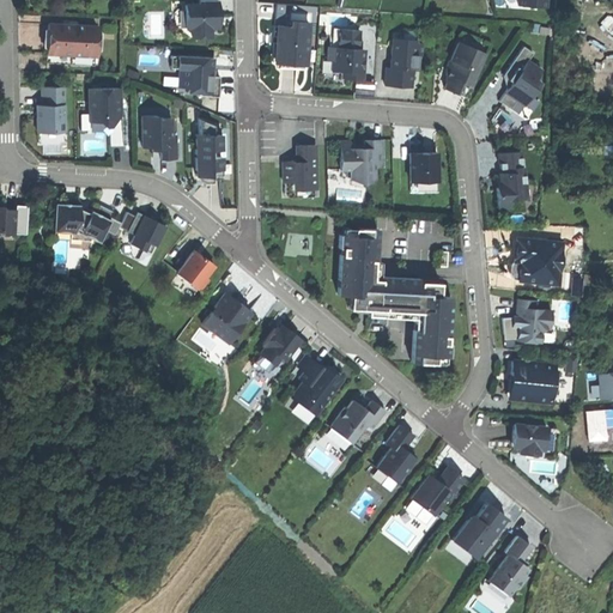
[(192,37),(210,36),(210,26),(214,26),(214,20),(217,20),(217,16),(218,16),(217,0),(204,0),(200,0),(200,5),(186,5),(186,8),(186,28),(192,28),(192,37)]
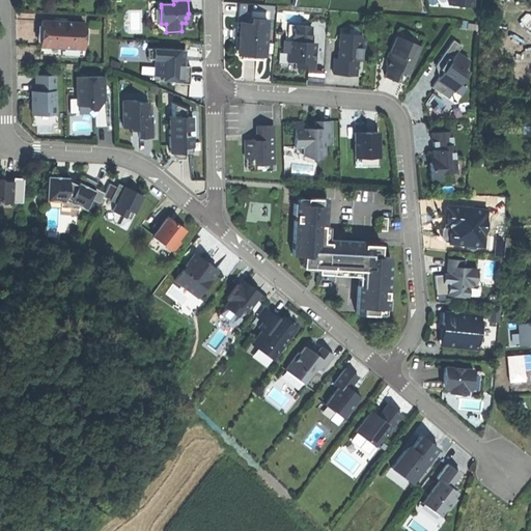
[(157,24),(161,24),(161,7),(154,8),(151,10),(151,21),(151,24),(154,24),(157,24)]
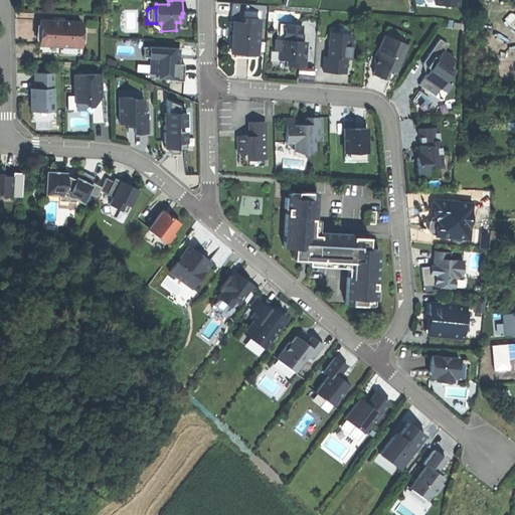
[(233,52),(254,53),(255,29),(259,29),(259,19),(245,18),(245,22),(235,22),(233,52)]
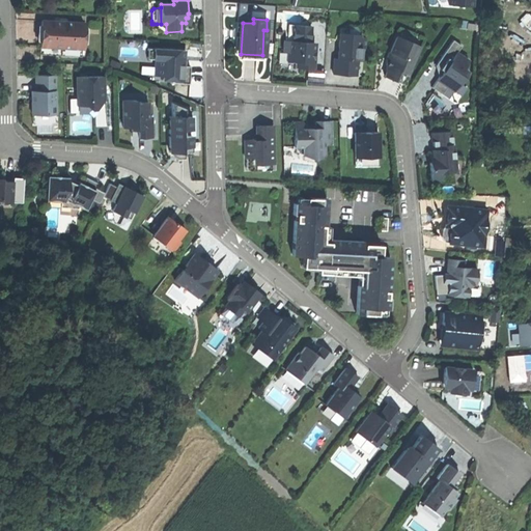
[(60,22),(43,21),(42,34),(40,47),(82,49),(83,23),(66,22),(66,23),(59,23),(60,22)]
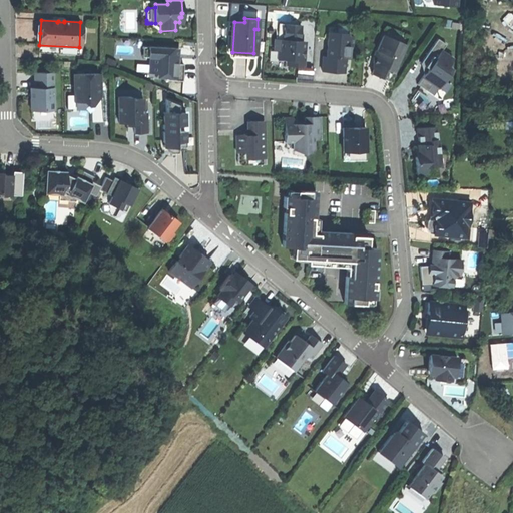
[(159,31),(160,31),(160,23),(155,23),(151,23),(159,31)]
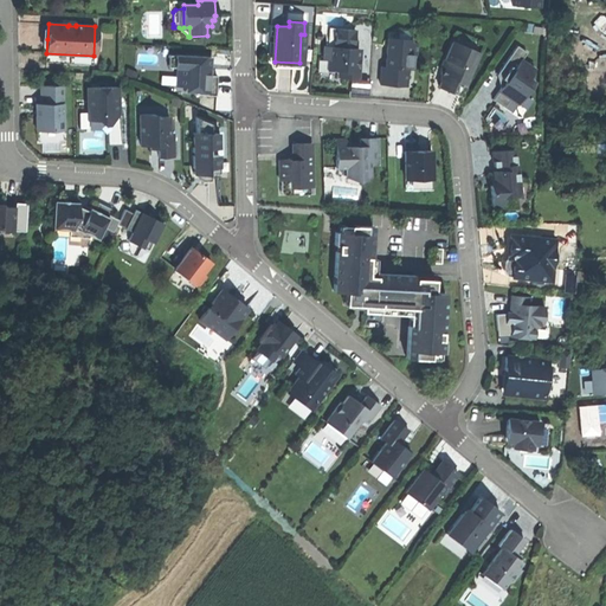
[(349,78),(359,78),(360,57),(355,57),(355,49),(354,49),(355,30),(335,28),(335,46),(329,46),(324,46),(324,59),(329,59),(329,70),(342,70),(342,77),(349,78)]
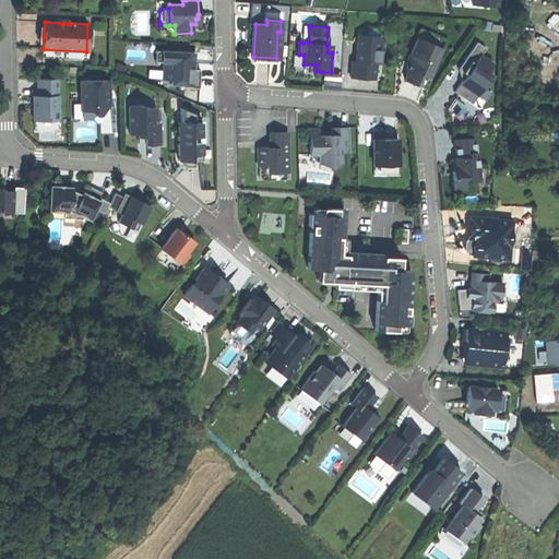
[(408,61),(413,63),(407,76),(405,81),(415,85),(419,74),(420,72),(430,75),(444,40),(421,31),(408,61)]
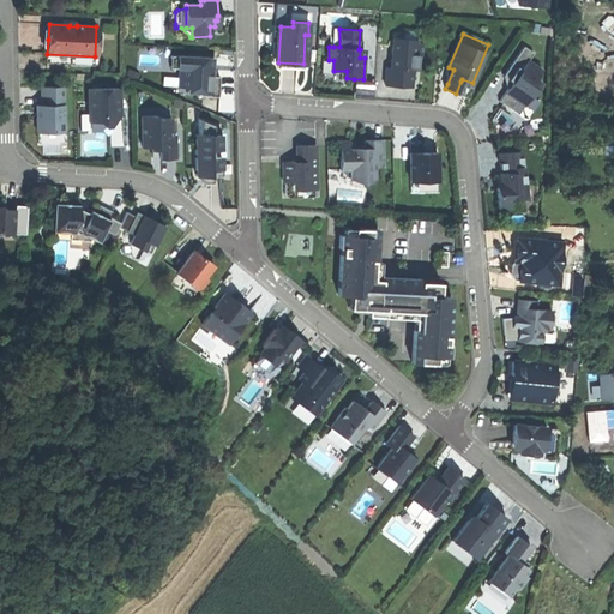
[(398,86),(411,86),(413,70),(414,70),(414,68),(415,55),(417,55),(422,55),(422,43),(416,43),(407,42),(405,38),(393,38),(391,67),(386,67),(385,85),(398,86)]
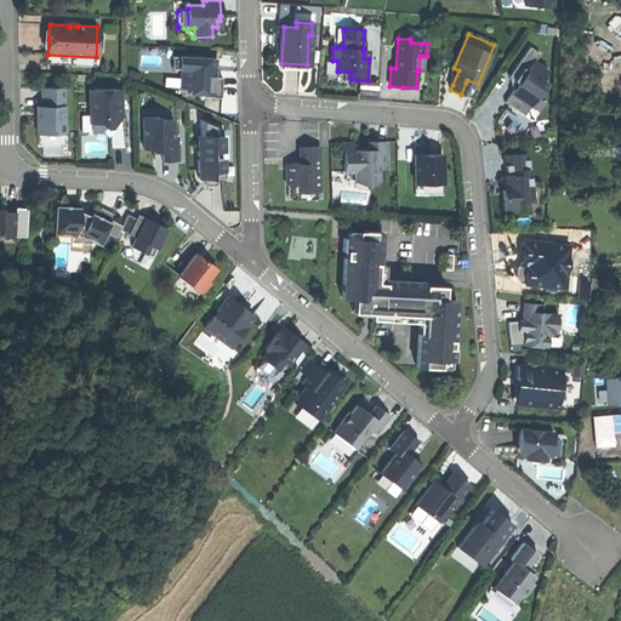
[(519,81),(506,101),(528,114),(533,107),(540,112),(548,100),(539,93),(554,70),(527,52),(511,75),(519,81)]
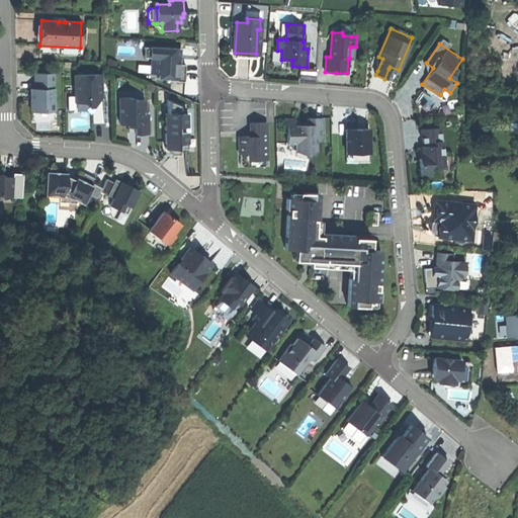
[(80,56),(80,48),(39,46),(39,54),(80,56)]
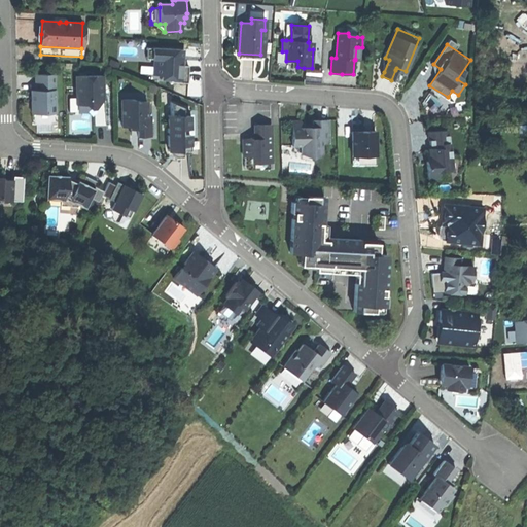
[(183,49),(147,48),(147,59),(154,59),(154,75),(163,75),(163,79),(169,79),(169,82),(187,82),(188,66),(182,66),(182,60),(183,49)]
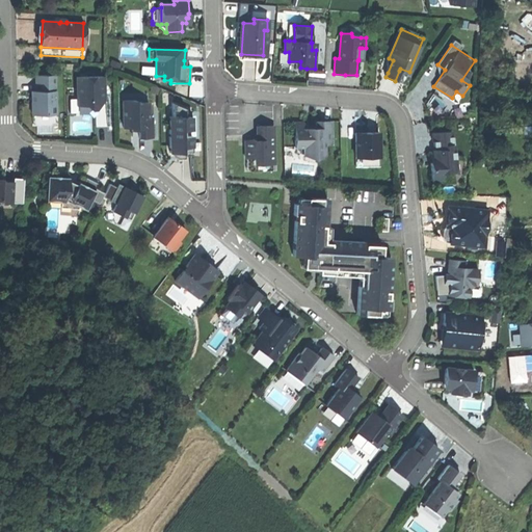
[(106,73),(76,75),(77,97),(70,98),(71,110),(108,108),(106,73)]
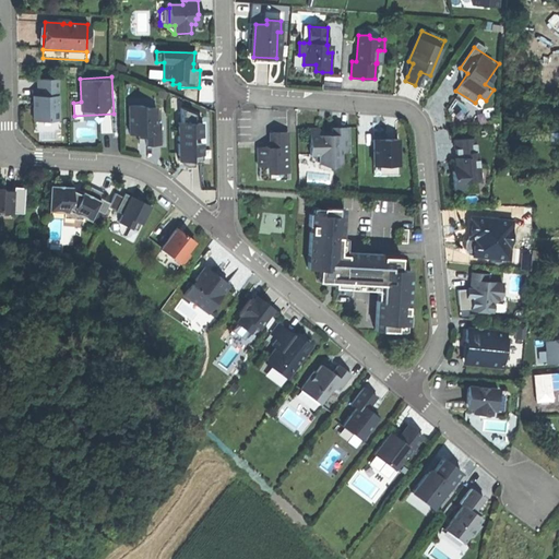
[(58,80),(37,80),(37,96),(33,96),(33,100),(35,100),(35,106),(33,108),(33,121),(58,120),(58,80)]
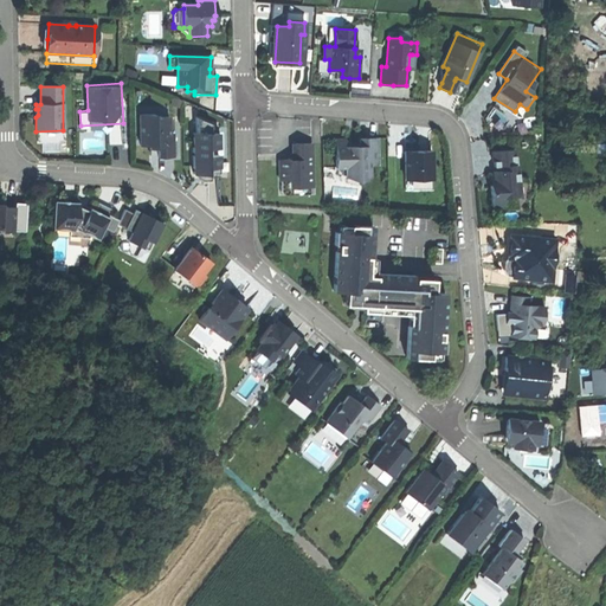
[(154,114),(140,114),(140,146),(159,144),(159,156),(166,156),(174,156),(174,135),(169,135),(169,116),(154,117),(154,114)]
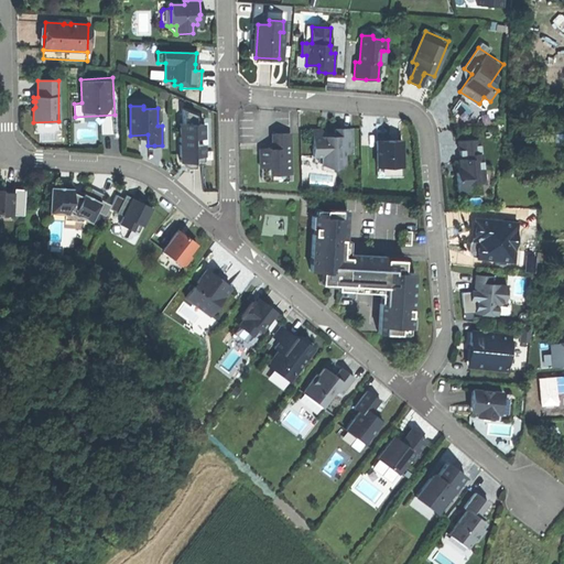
[(183,123),(180,123),(181,162),(184,165),(187,162),(191,164),(194,161),(204,161),(203,144),(194,144),(193,137),(203,137),(203,123),(196,123),(196,115),(183,109),(183,123)]
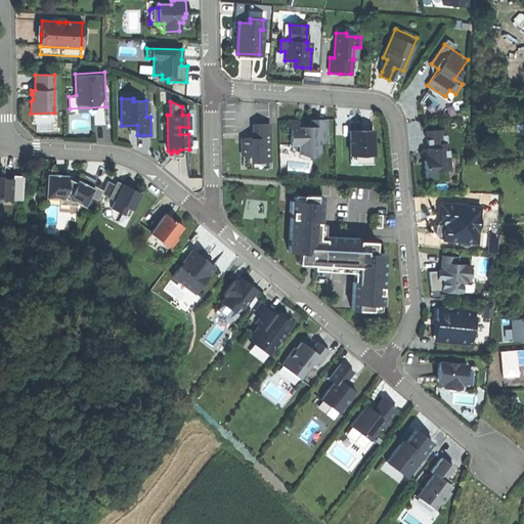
[(298,120),(290,120),(291,144),(300,144),(300,153),(310,157),(320,153),(319,142),(328,142),(328,119),(311,120),(311,126),(307,126),(304,126),(298,120)]
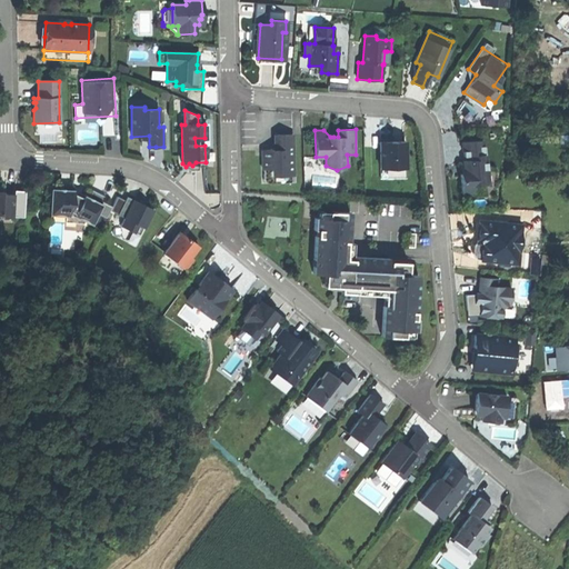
[(275,135),(276,143),(293,143),(293,135),(275,135)]
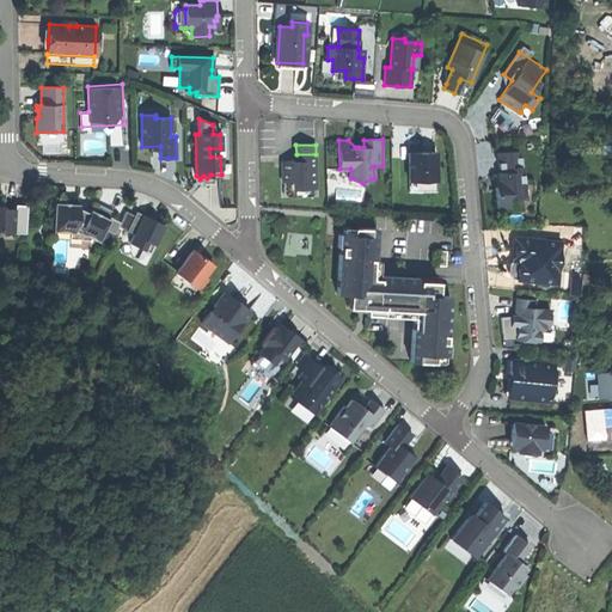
[(495,188),(497,208),(509,207),(508,199),(520,197),(519,185),(522,185),(520,151),(497,153),(500,172),(499,172),(499,179),(500,187),(495,188)]
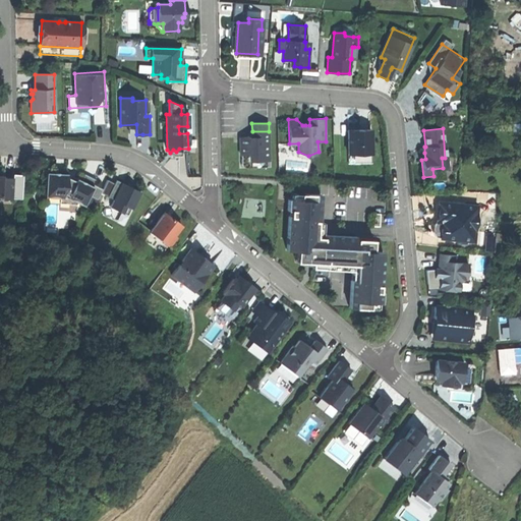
[(357,131),(348,131),(348,154),(371,154),(371,129),(357,129),(357,131)]
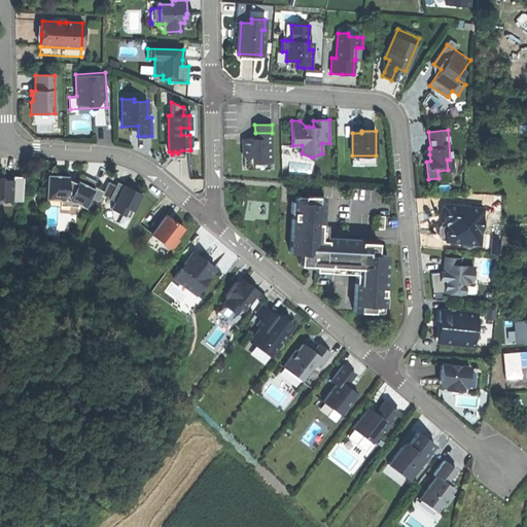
[(255,139),(243,139),(244,157),(245,156),(245,166),(253,166),(253,167),(261,167),(261,169),(273,169),(273,153),(272,153),(272,133),(255,133),(255,139)]
